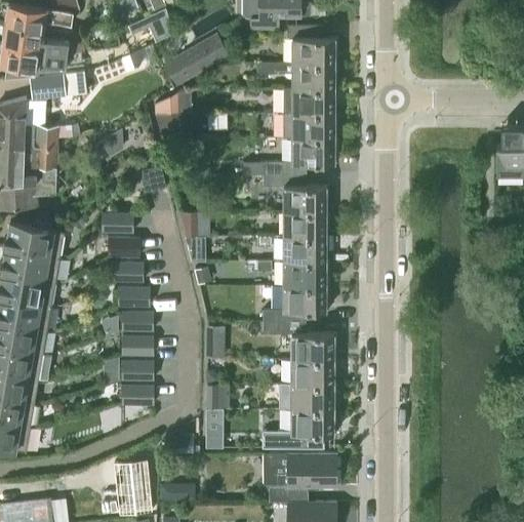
[(134,0),(124,0),(115,4),(119,15),(138,7),(134,0)]
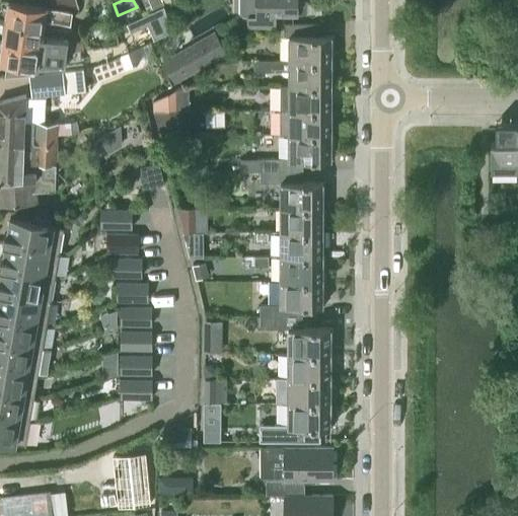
[(161,0),(148,0),(153,11),(164,6),(161,0)]
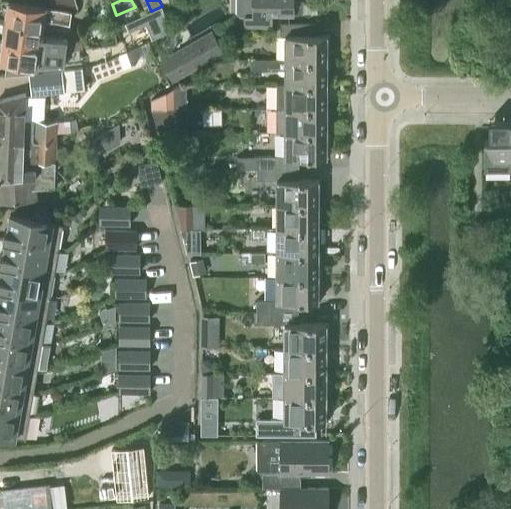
[(293,0),(235,0),(236,15),(243,20),(243,27),(274,27),(274,15),(302,15),(302,3),(294,3),(293,0)]
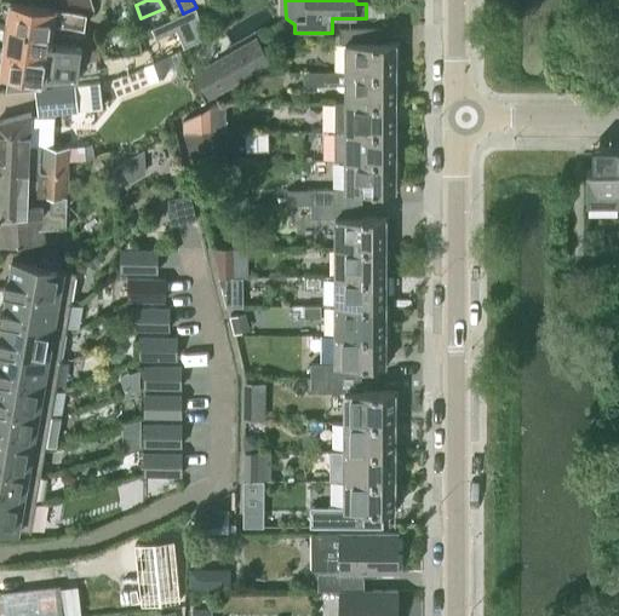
[(9,28),(9,29),(51,35),(53,26),(82,30),(85,17),(11,6),(10,17),(6,16),(5,24),(9,28)]
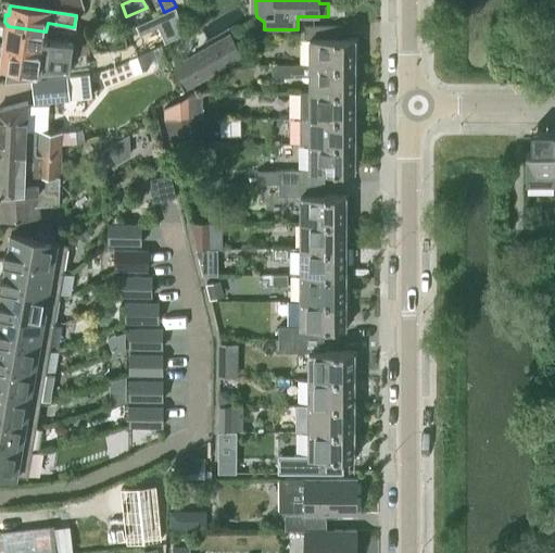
[(176,9),(136,27),(140,37),(159,28),(165,45),(184,36),(176,9)]
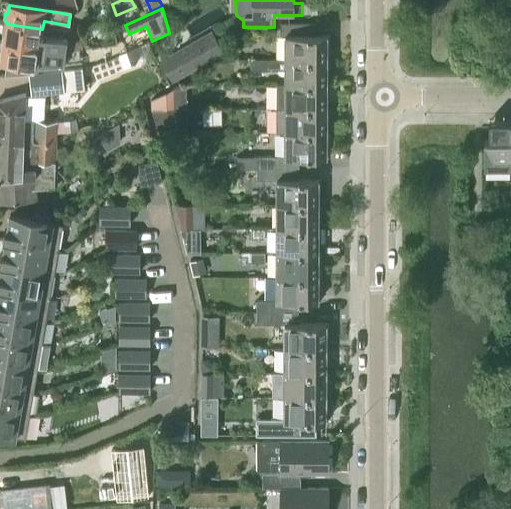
[(42,29),(7,24),(6,29),(4,28),(3,36),(5,38),(4,43),(65,52),(66,42),(41,38),(42,29)]
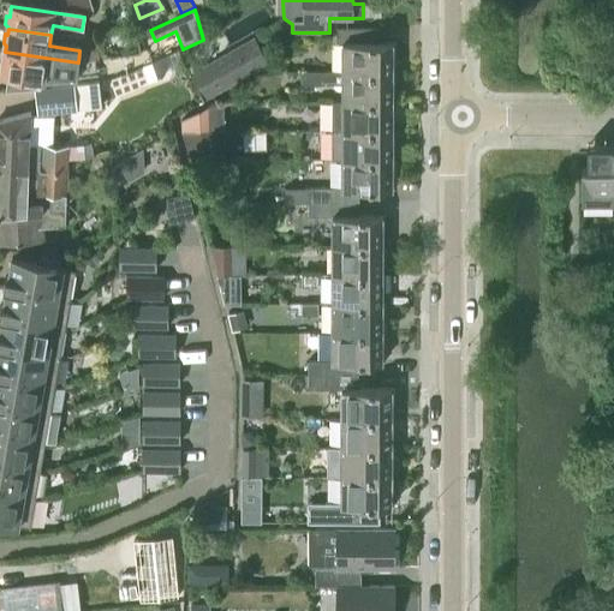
[(343,73),(394,73),(394,45),(385,45),(385,29),(338,29),(337,45),(343,45),(343,73)]
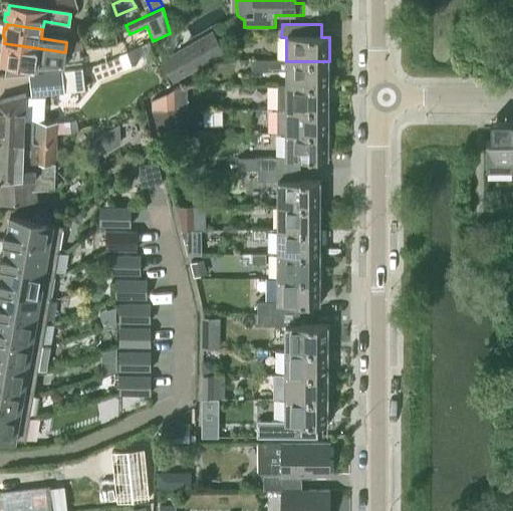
[(161,61),(173,82),(225,52),(213,31),(161,61)]
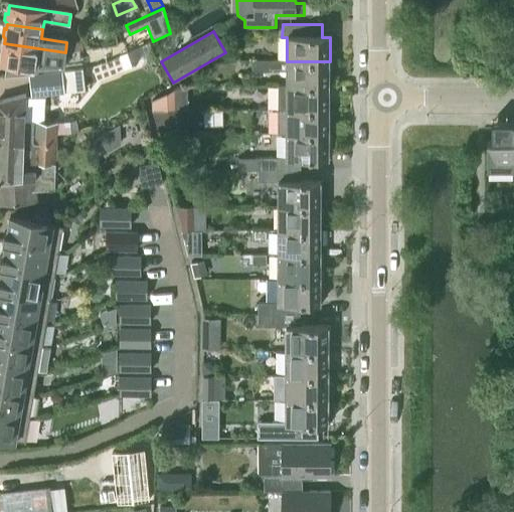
[(65,52),(4,43),(3,50),(0,52),(0,54),(0,59),(1,61),(1,64),(36,70),(38,59),(63,63),(65,52)]
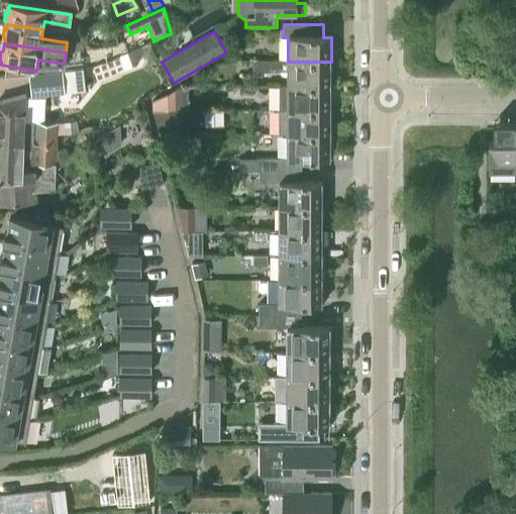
[(149,44),(128,55),(133,69),(137,67),(141,60),(145,62),(153,52),(149,44)]
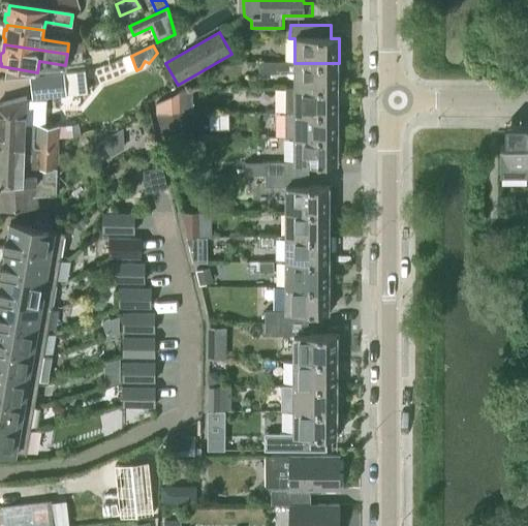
[(339,90),(339,63),(294,63),(253,63),(253,74),(294,74),(294,89),(339,90)]
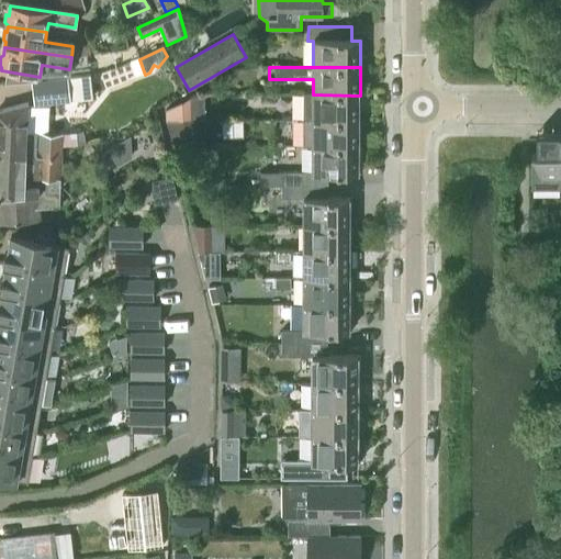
[(89,76),(68,78),(70,99),(91,96),(89,76)]
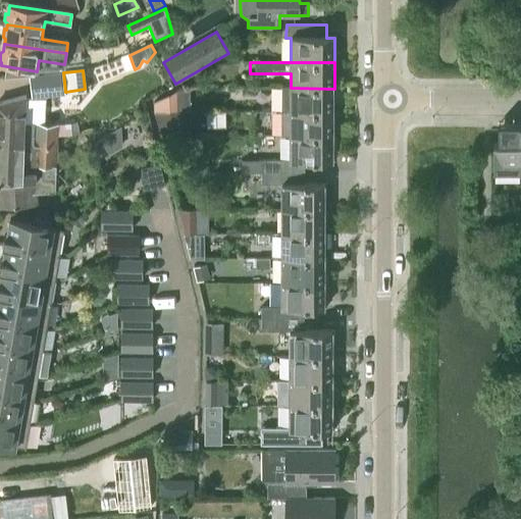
[(65,94),(65,92),(63,72),(30,75),(33,98),(65,94)]
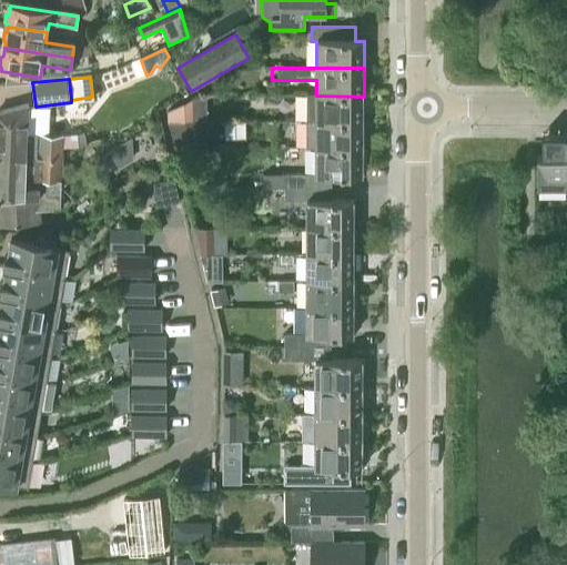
[(363,123),(364,97),(316,96),(306,96),(306,122),(363,123)]
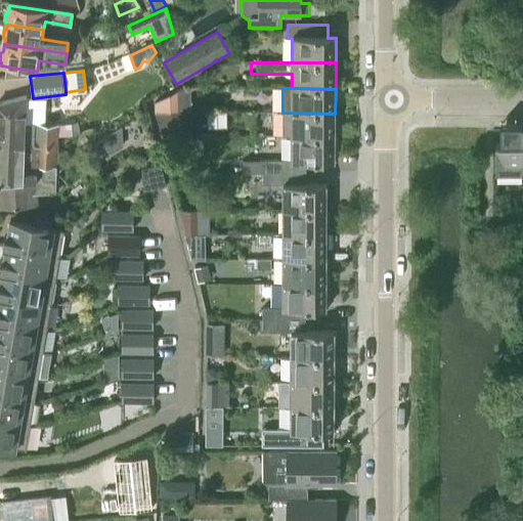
[(178,92),(155,104),(155,114),(176,114),(178,114),(178,92)]
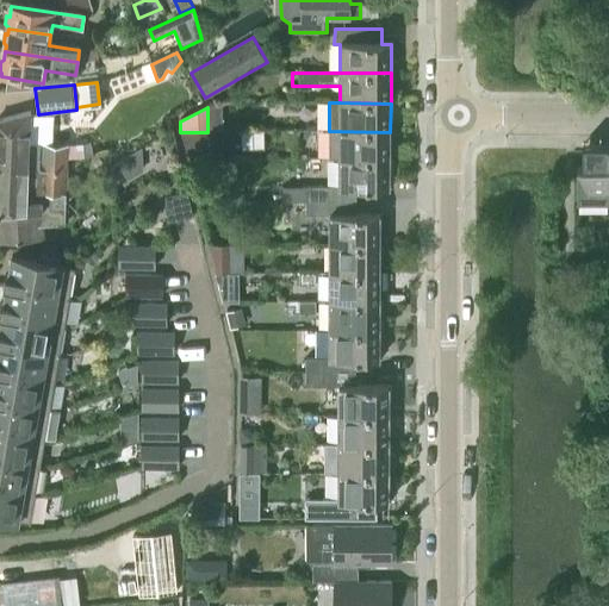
[(68,160),(92,156),(91,145),(68,148),(30,145),(32,114),(0,122),(0,168),(67,172),(68,160)]
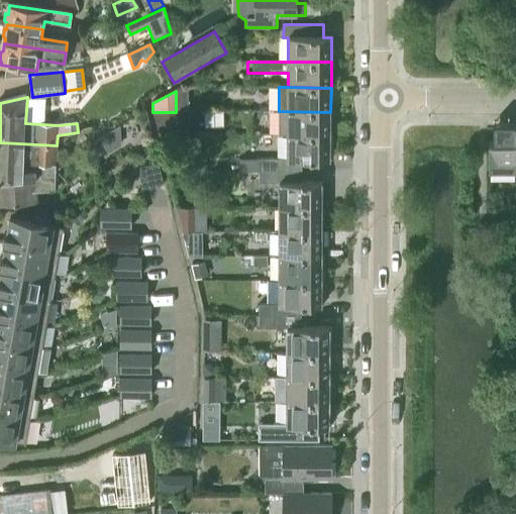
[(330,136),(330,112),(279,111),(279,136),(288,136),(330,136)]
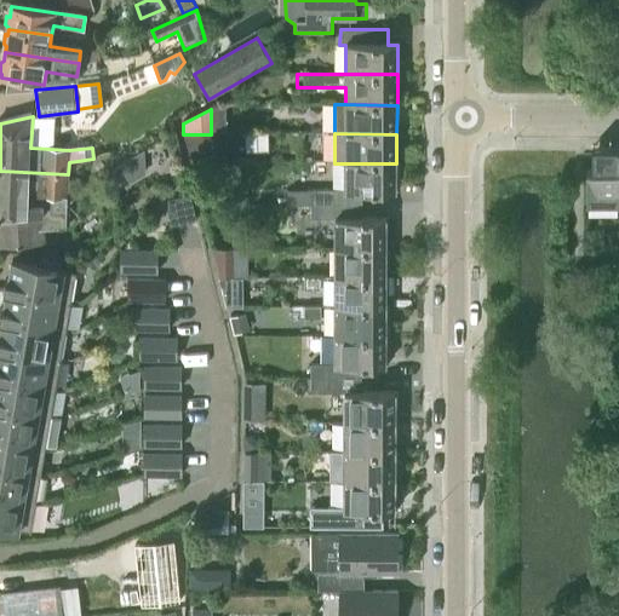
[(208,134),(183,134),(183,136),(190,163),(194,163),(208,163),(208,134)]
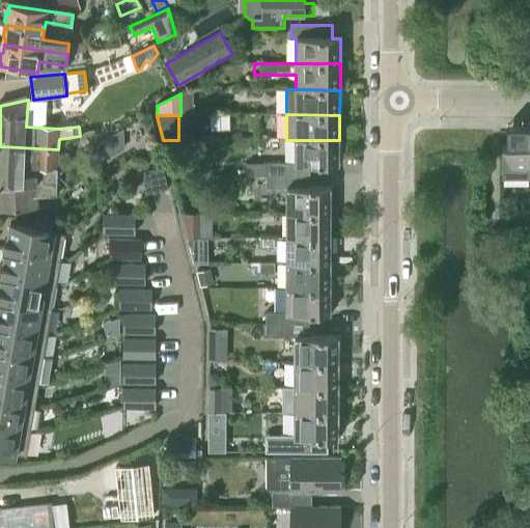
[(505,153),(501,153),(501,181),(529,179),(529,127),(508,127),(508,135),(508,144),(503,146),(505,153)]
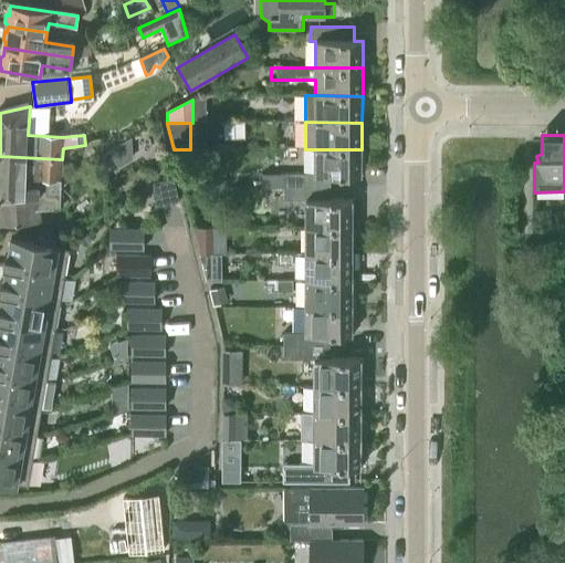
[(105,175),(133,159),(133,138),(104,156),(105,175)]
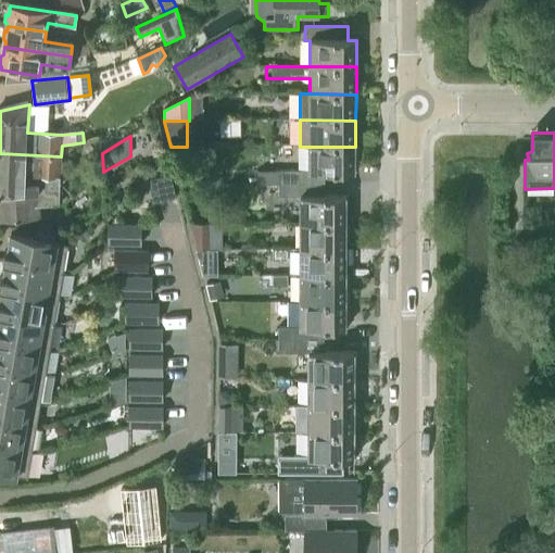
[(279,185),(324,185),(324,173),(355,173),(355,147),(310,147),(310,172),(279,172),(279,185)]
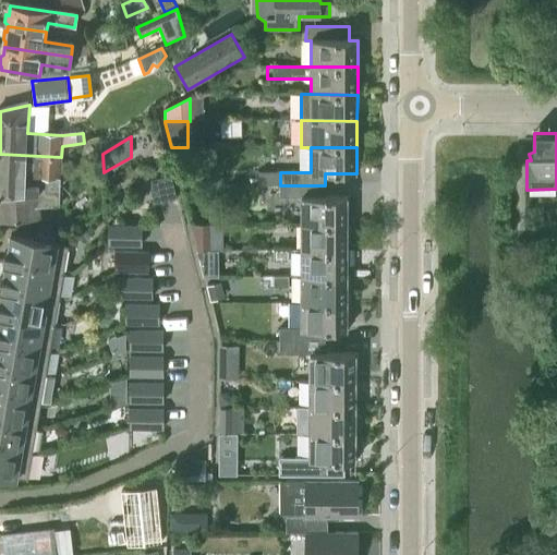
[(0,197),(59,202),(61,157),(0,154),(0,197)]
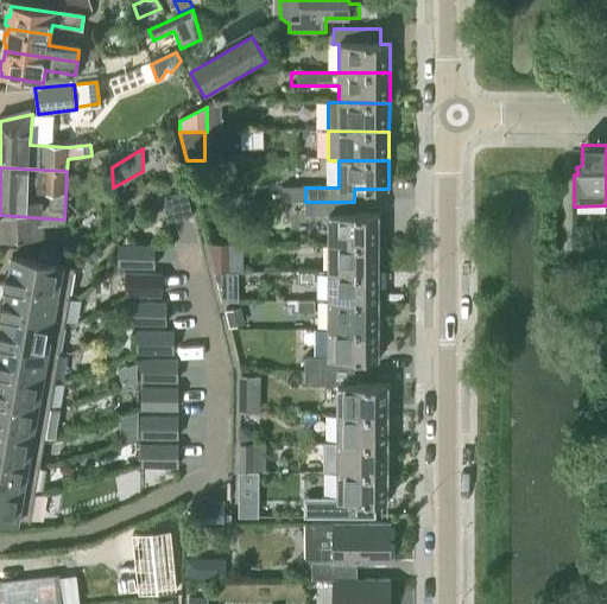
[(188,192),(164,197),(166,224),(195,217),(188,192)]
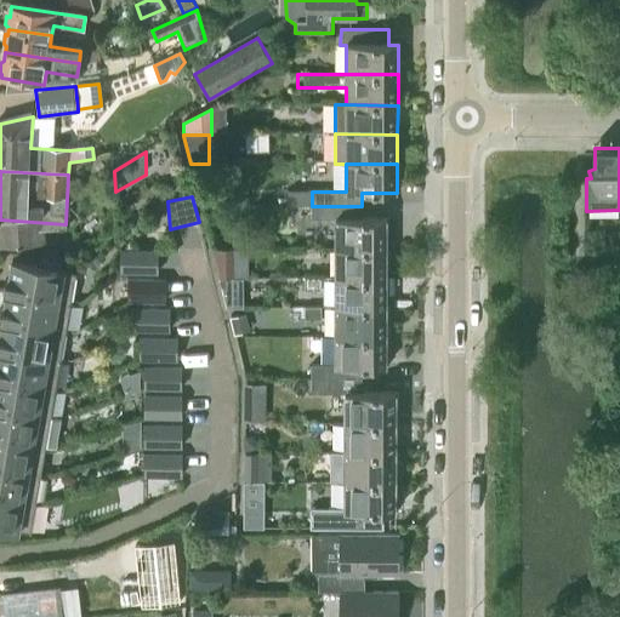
[(336,249),(387,249),(387,220),(362,220),(362,206),(312,206),(312,221),(336,221),(336,249)]
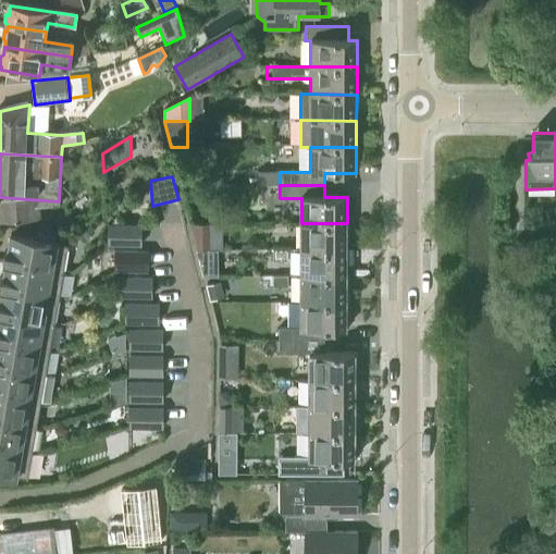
[(59,206),(59,201),(0,197),(0,223),(40,220),(39,207),(59,206)]
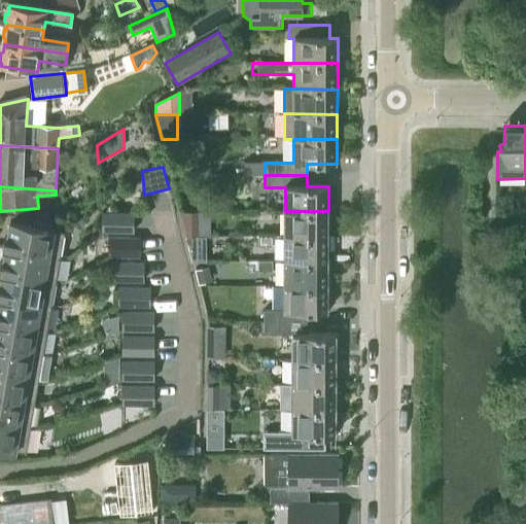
[(328,237),(328,211),(285,211),(285,237),(328,237)]
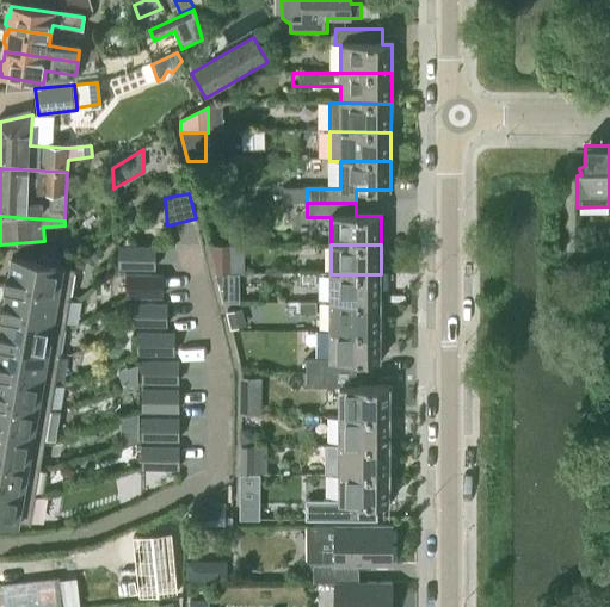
[(118,247),(118,271),(155,272),(156,248),(118,247)]
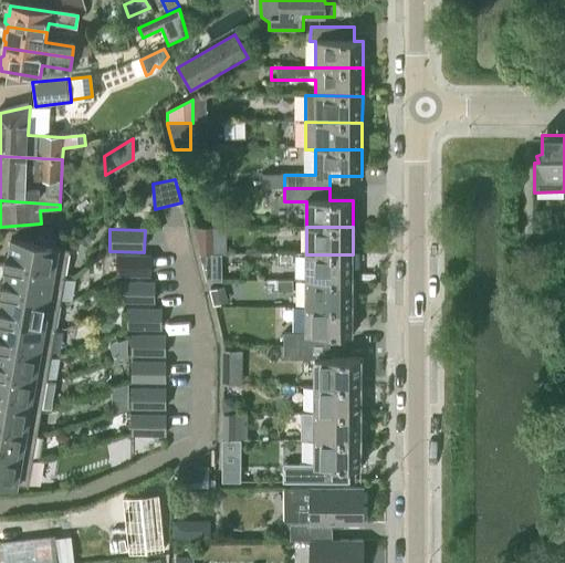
[(213,229),(195,229),(198,244),(199,249),(200,254),(201,254),(201,256),(215,256),(213,229)]
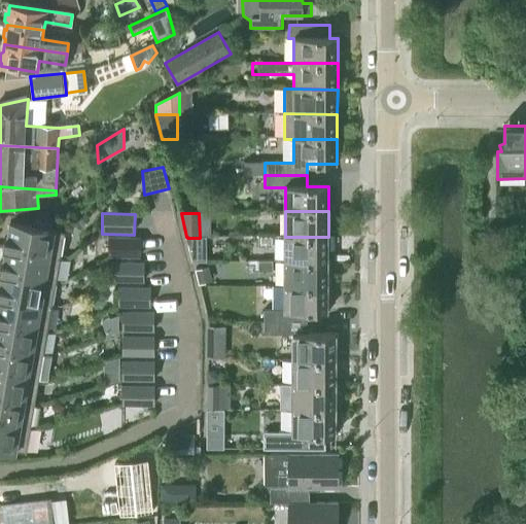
[(8,223),(4,247),(61,257),(65,233),(8,223)]
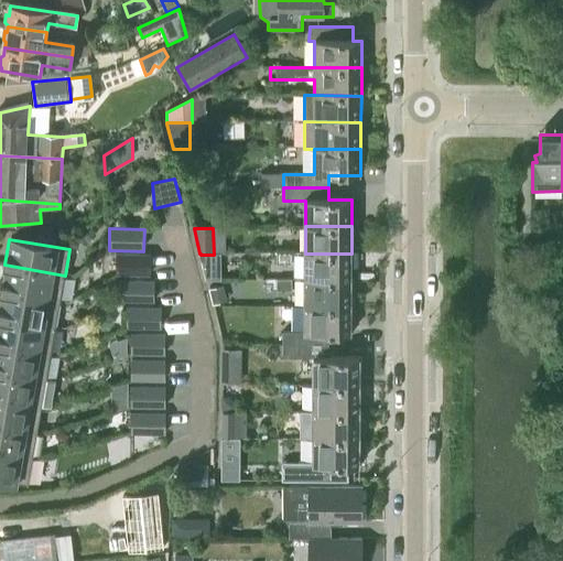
[(352,280),(352,254),(305,254),(305,280),(352,280)]
